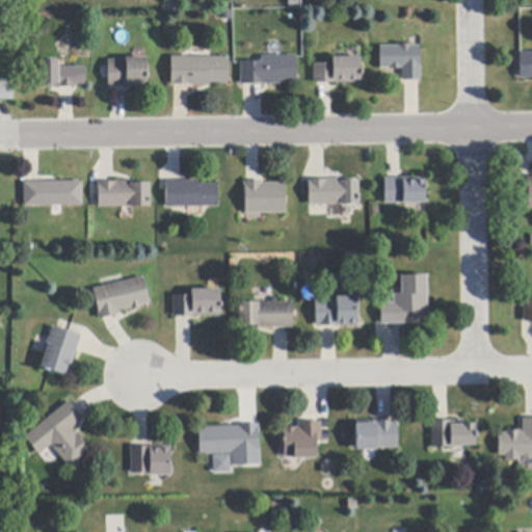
[(420,46),(420,52),(421,81),(419,81),(405,81),(403,81),(402,70),(389,70),(389,69),(380,69),(379,47),(399,46),(399,45),(410,45),(411,45),(411,46),(420,46)]
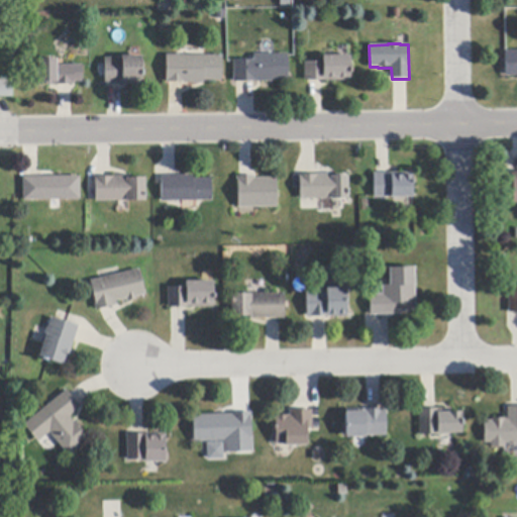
[(516,77),(506,77),(505,52),(516,50),(516,77)]
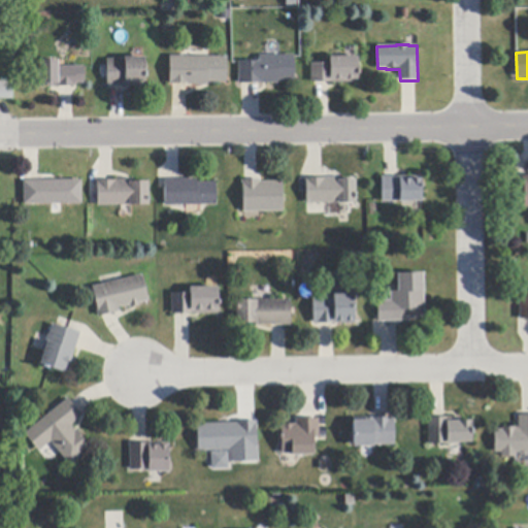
[(260,85),(242,85),(239,85),(238,62),(259,61),(259,56),(295,56),(295,81),(278,81),(278,84),(260,85)]
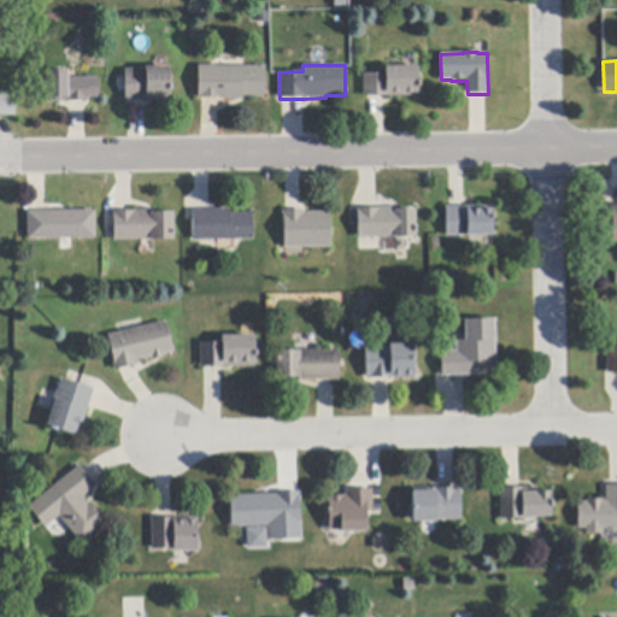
[(218,99),(203,99),(201,99),(201,100),(199,100),(199,66),(265,66),(265,97),(244,97),(244,100),(219,100),(219,99),(218,99)]
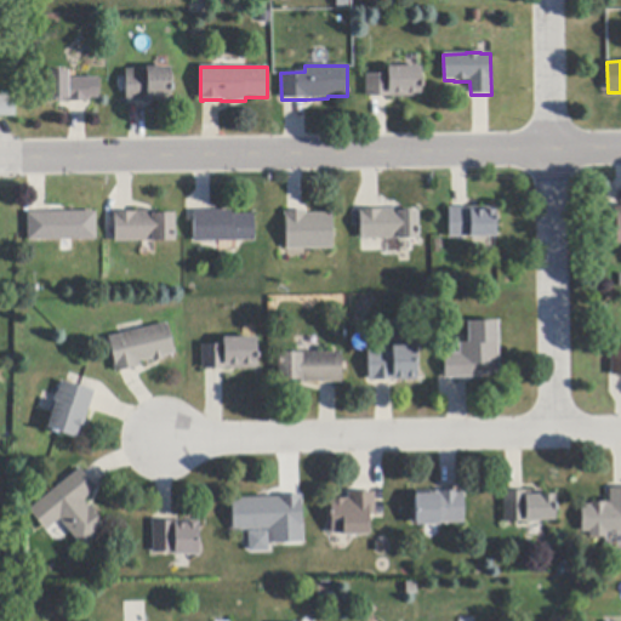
[(421,97),(387,98),(371,98),(366,98),(366,75),(388,74),(388,67),(422,67),(422,95),(421,95),(421,97)]
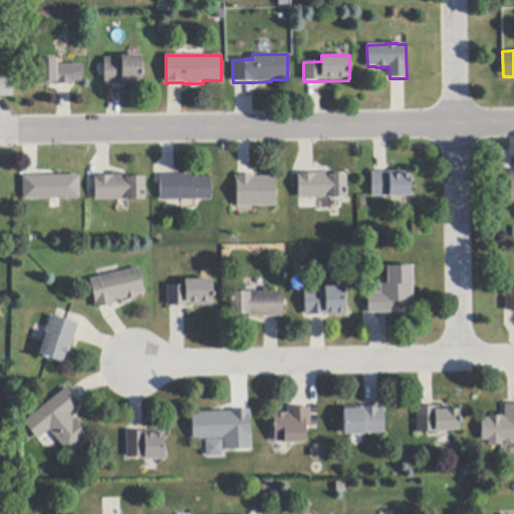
[(142,83),(120,84),(107,84),(104,84),(104,58),(121,57),(121,56),(129,56),(141,56),(142,56),(142,83)]
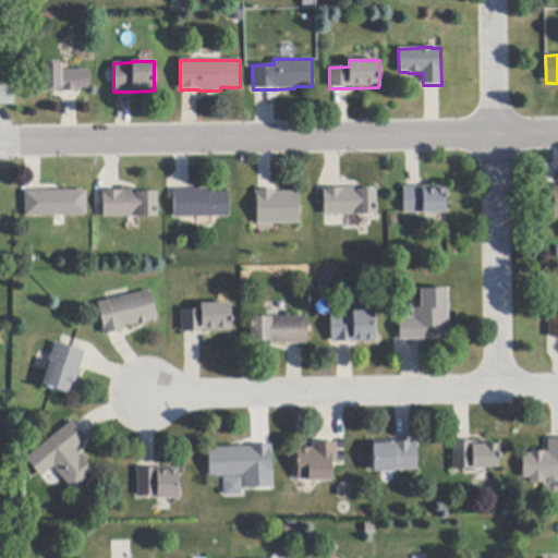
[(88,71),(89,88),(81,88),(81,92),(77,92),(63,93),(62,93),(52,93),(52,91),(43,91),(41,64),(61,63),(62,71),(88,71)]
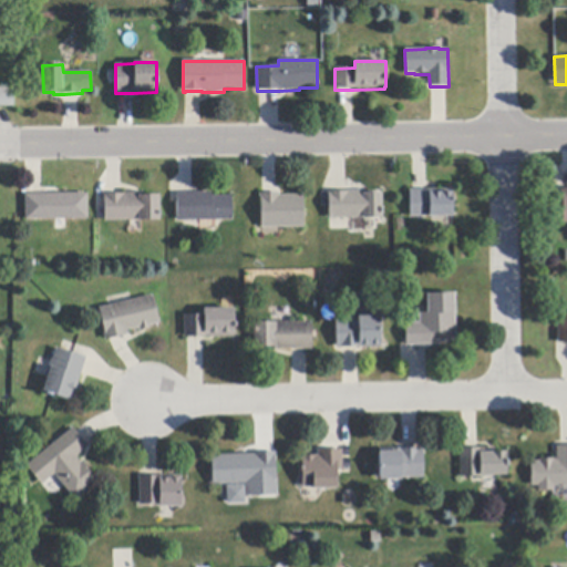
[(14,106),(0,106),(0,89),(14,89),(14,106)]
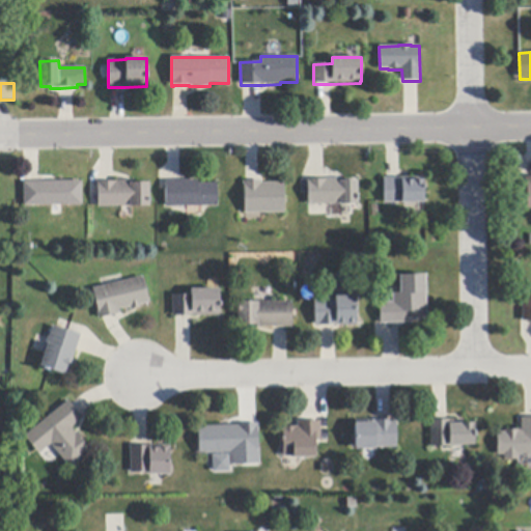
[(384,178),(388,178),(400,178),(425,177),(424,203),(385,204),(384,178)]
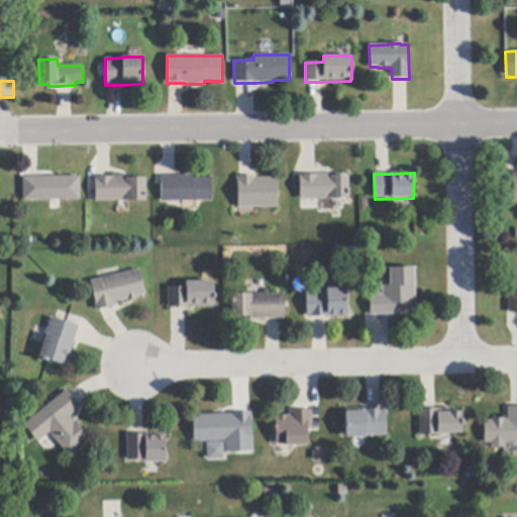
[(348,199),(318,199),(301,199),(300,199),(300,189),(300,178),(300,176),(316,175),(318,175),(318,174),(333,174),(333,177),(348,176),(348,199)]
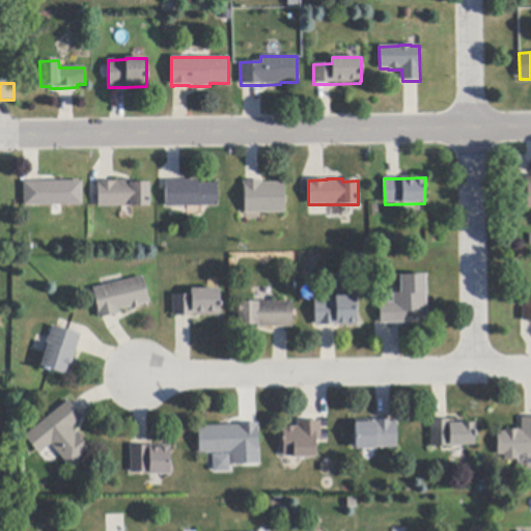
[(149,183),(149,206),(99,207),(99,204),(99,185),(98,185),(98,183),(113,182),(115,182),(115,180),(132,180),(132,184),(149,183)]
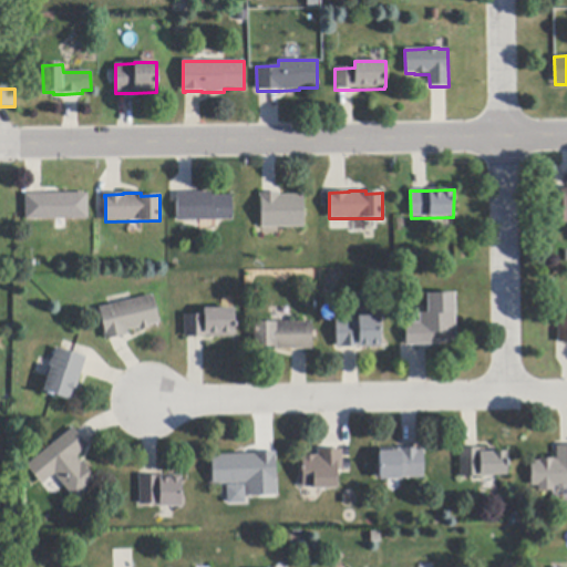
[(177,203),(176,194),(193,193),(213,193),(213,197),(233,196),(233,220),(177,222),(177,203)]
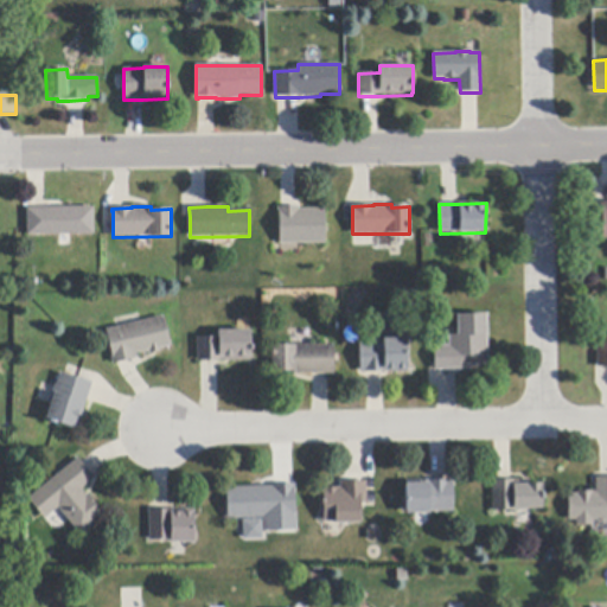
[(95,235),(71,235),(59,236),(27,236),(27,208),(30,208),(45,208),(94,208),(95,235)]
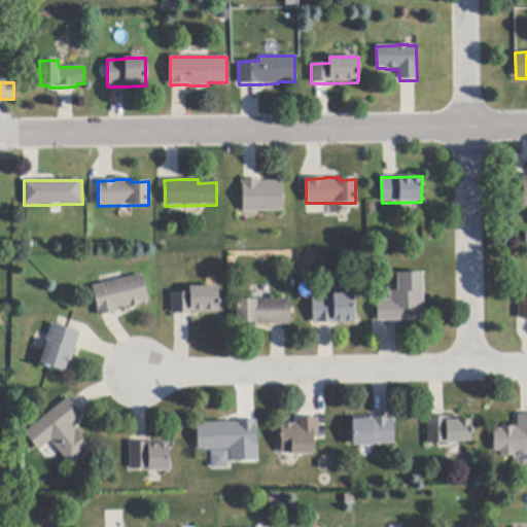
[(283,212),(243,212),(243,186),(242,186),(242,180),(245,180),(257,180),(260,180),(260,182),(283,181),(283,212)]
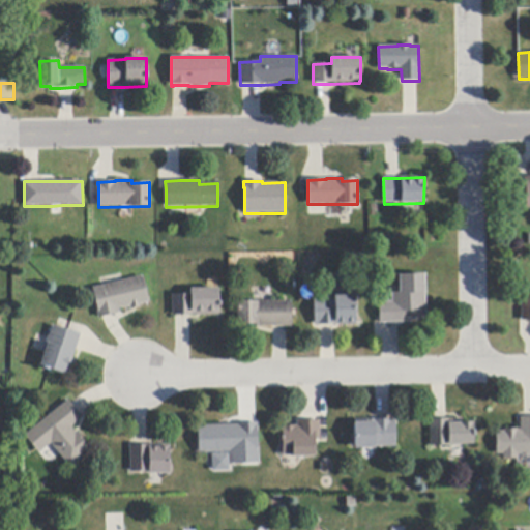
[(400,323),(380,324),(380,322),(380,302),(392,301),(392,293),(400,293),(400,274),(425,274),(427,293),(425,293),(427,319),(404,319),(404,323),(400,323)]
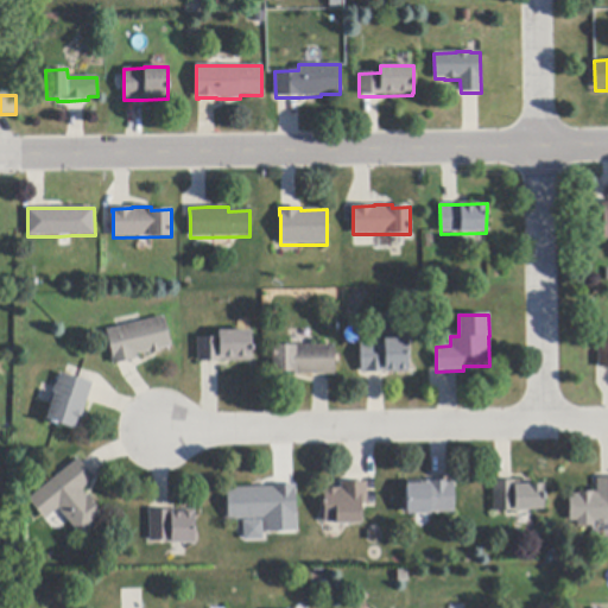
[(132,361),(119,363),(113,365),(112,358),(113,358),(107,330),(116,328),(141,322),(165,317),(172,347),(159,349),(160,352),(151,354),(151,352),(137,355),(138,360),(132,361)]
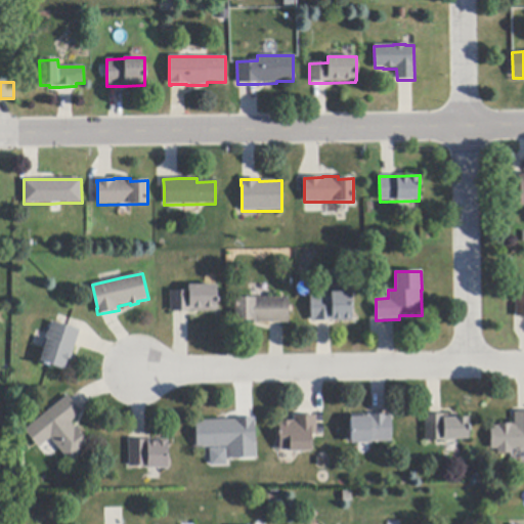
[(217,312),(188,312),(174,312),(171,312),(171,292),(188,292),(188,286),(217,286),(217,312)]
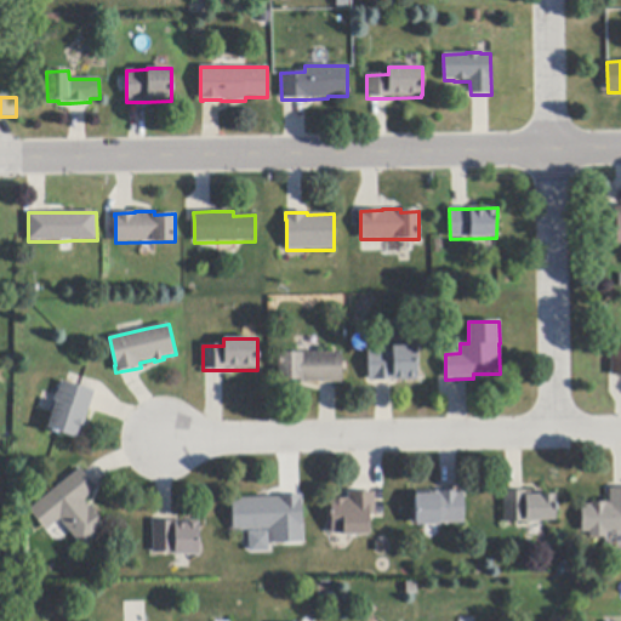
[(610,374),(620,372),(620,342),(609,343),(610,374)]
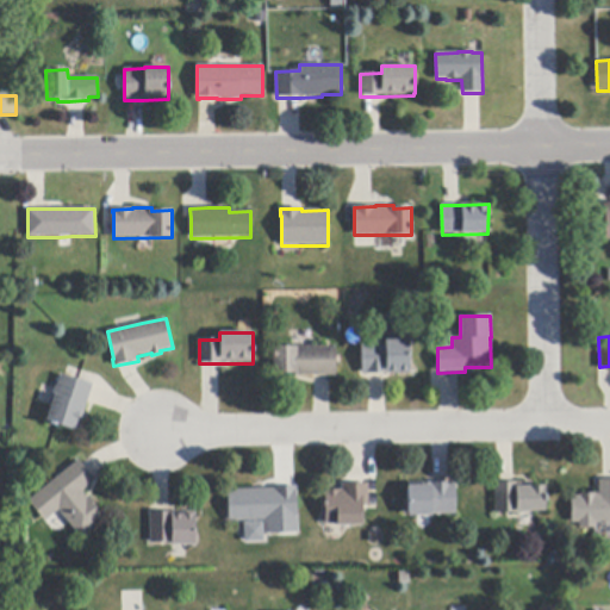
[(385,374),(371,374),(362,374),(362,343),(381,343),(386,343),(386,341),(410,341),(410,373),(385,374)]
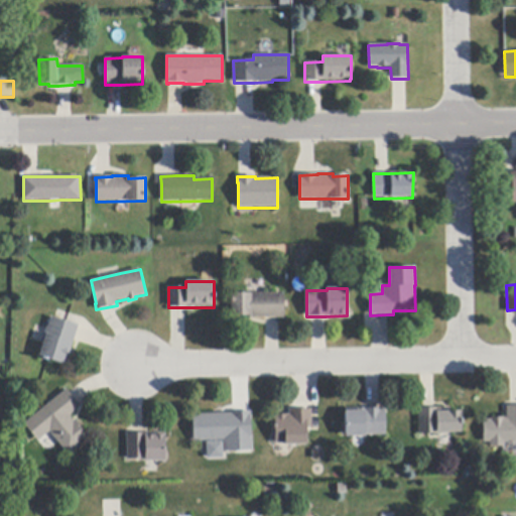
[(280,317),(266,318),(250,318),(250,316),(232,316),(232,294),(252,293),(262,293),(280,293),(284,293),(284,317),(280,317)]
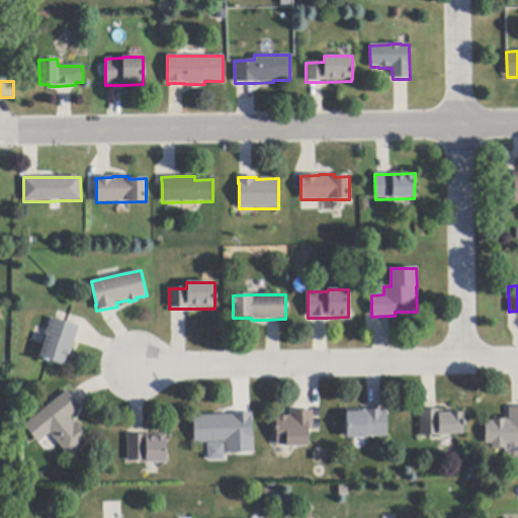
[(57,320),(79,327),(75,342),(67,366),(64,365),(63,366),(39,358),(44,346),(42,344),(42,343),(47,331),(47,329),(49,329),(52,318),(57,320)]
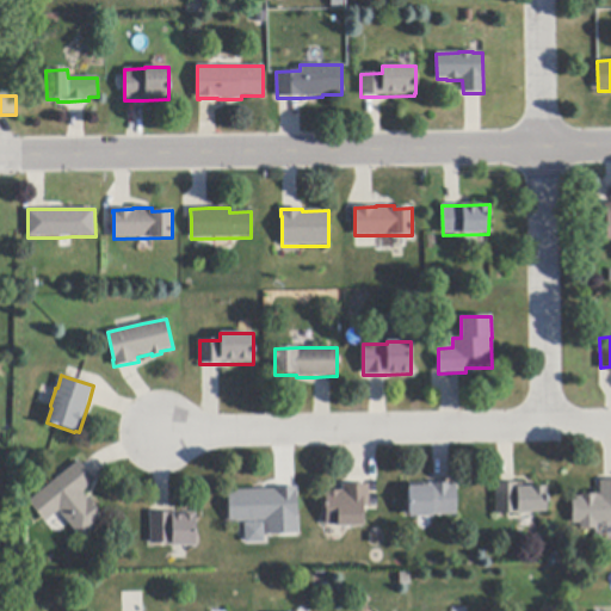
[(82,467),(92,477),(96,482),(82,493),(87,499),(90,498),(99,510),(98,511),(105,519),(81,539),(71,525),(59,512),(47,522),(45,523),(29,503),(79,462),(82,467)]
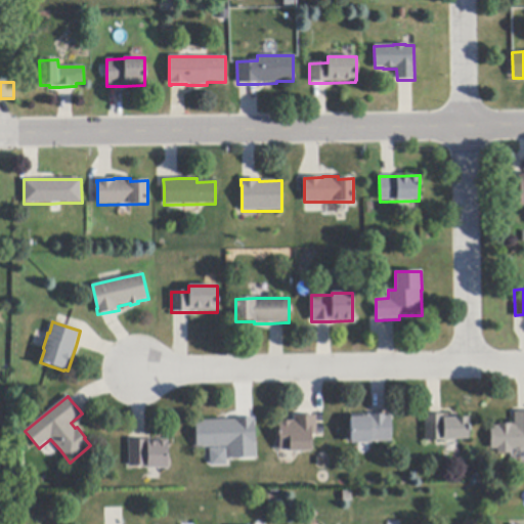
[(523,448),(522,448),(513,449),(513,454),(512,454),(497,454),(497,449),(491,449),(491,427),(499,427),(499,425),(515,425),(515,413),(519,413),(523,412),(523,448)]
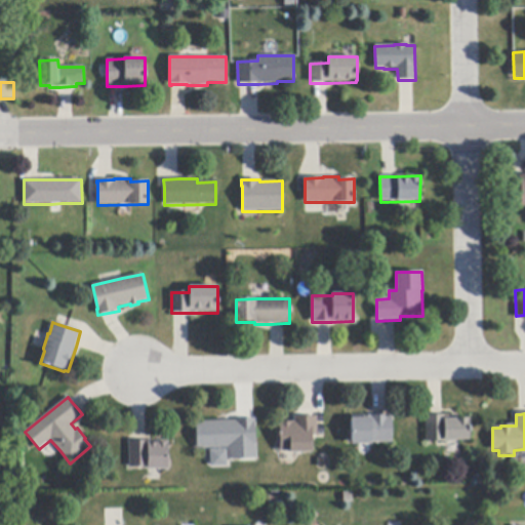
[(351,416),(373,415),(387,415),(393,415),(393,443),(372,443),(372,445),(352,445),(351,416)]
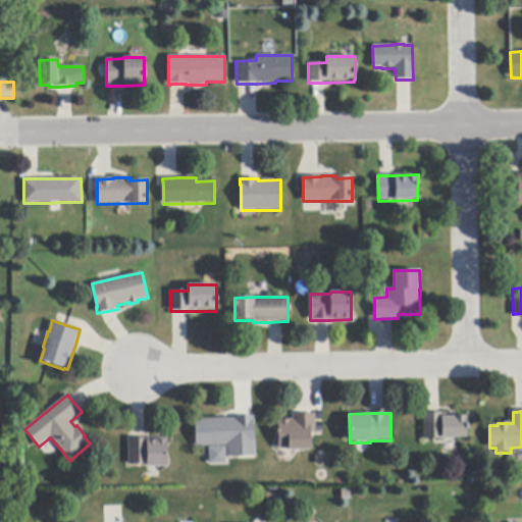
[(457,438),(455,438),(455,439),(444,439),(424,439),(423,414),(427,413),(440,413),(456,413),(456,417),(467,416),(467,438),(457,438)]
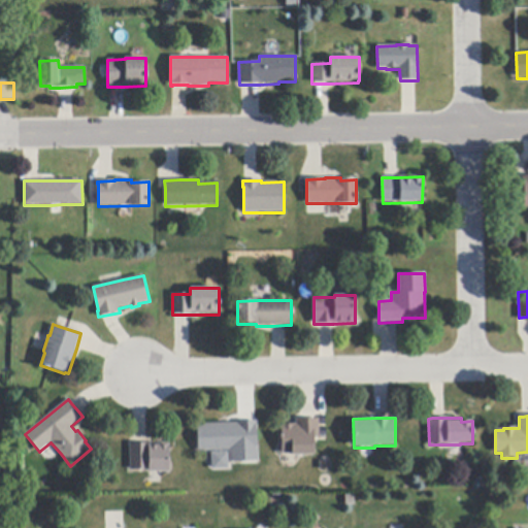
[(315,440),(315,456),(292,456),(292,454),(283,454),(283,425),(297,425),(296,420),(302,420),(319,419),(320,439),(315,439),(315,440)]
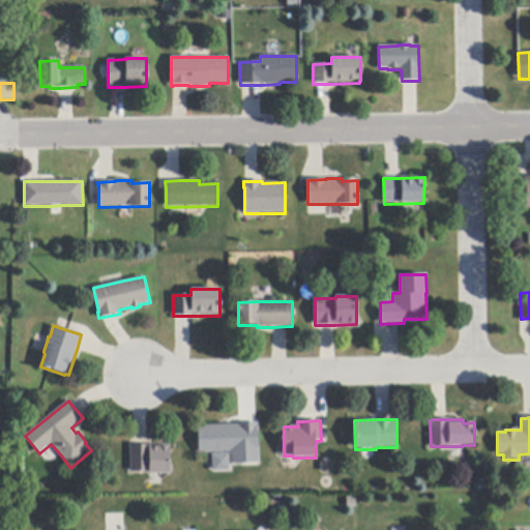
[(231,452),(199,453),(198,427),(240,424),(257,423),(259,423),(260,464),(231,465),(231,452)]
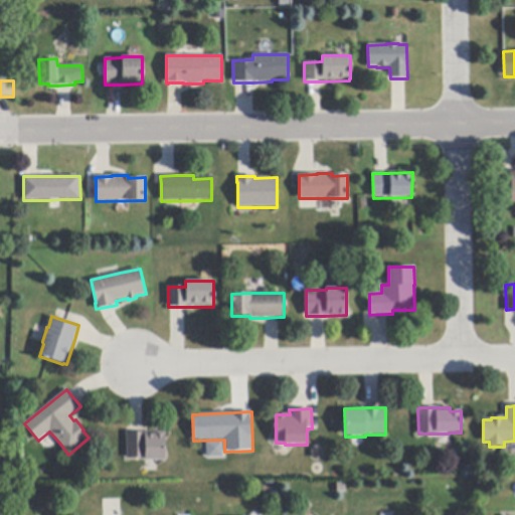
[(131,433),(143,433),(164,433),(164,435),(165,435),(165,461),(157,461),(146,461),(145,461),(145,459),(127,459),(127,433),(131,433)]
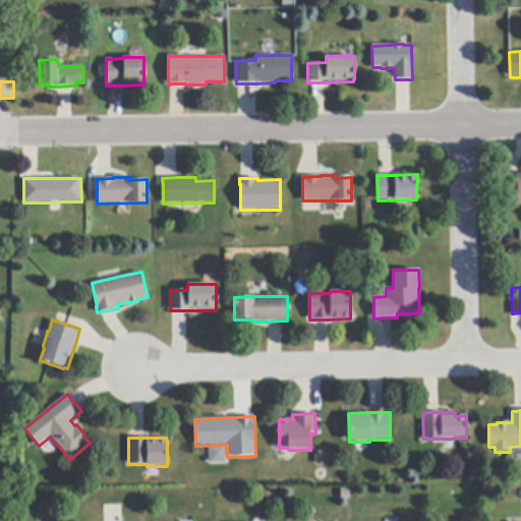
[(224,461),(224,445),(207,445),(207,462),(224,461)]
